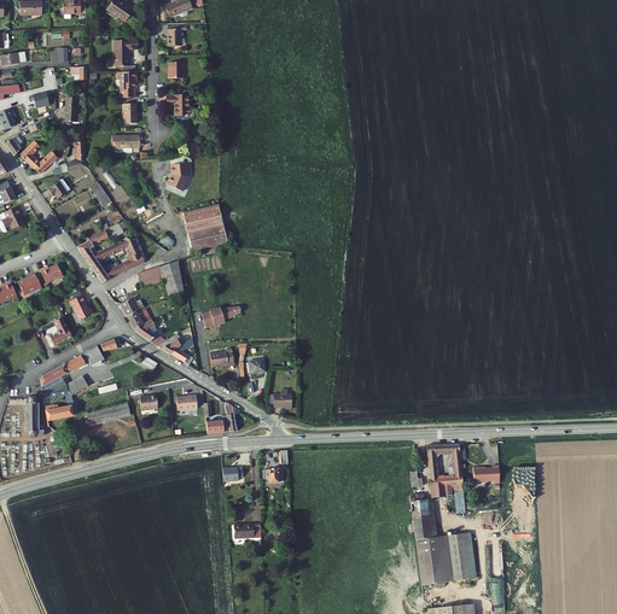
[(19,0),(19,12),(42,12),(41,0),(19,0)]
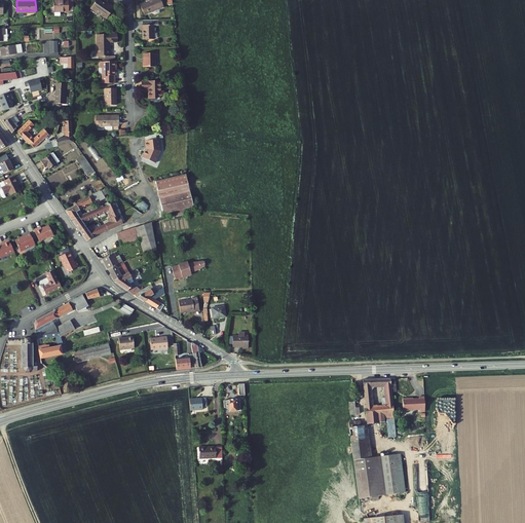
[(54,0),(55,9),(70,9),(70,0),(54,0)]
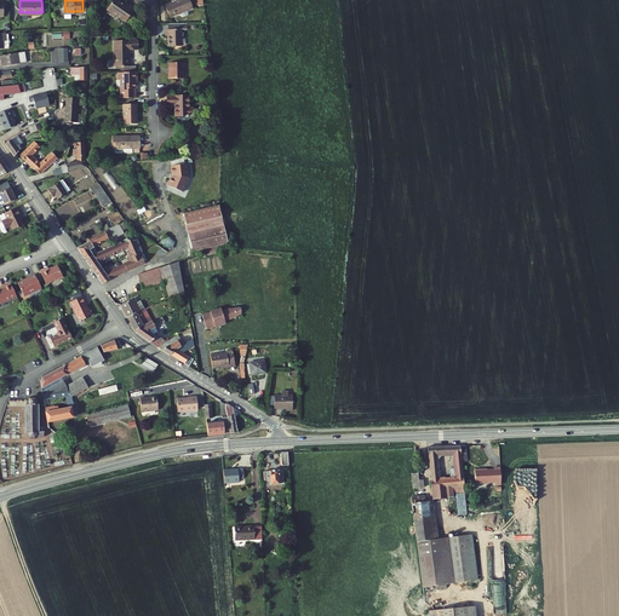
[(108,0),(103,9),(112,15),(114,12),(122,18),(132,5),(124,0),(121,3),(116,0),(108,0)]
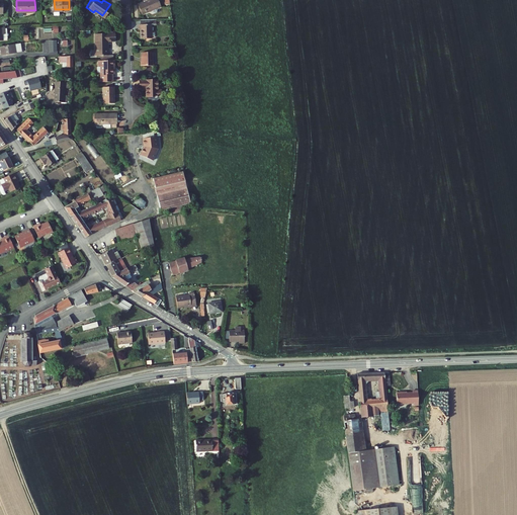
[(139,0),(137,1),(141,10),(160,2),(159,0),(139,0)]
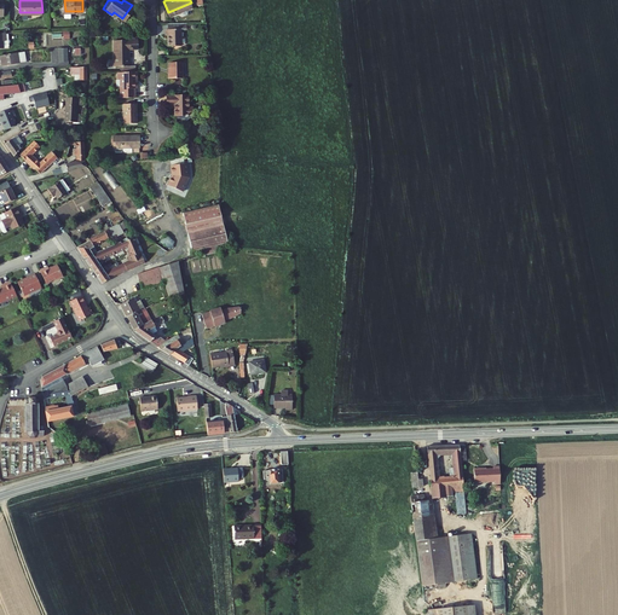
[(180,42),(180,24),(186,24),(186,18),(167,19),(167,24),(165,24),(165,32),(167,32),(167,42),(180,42)]
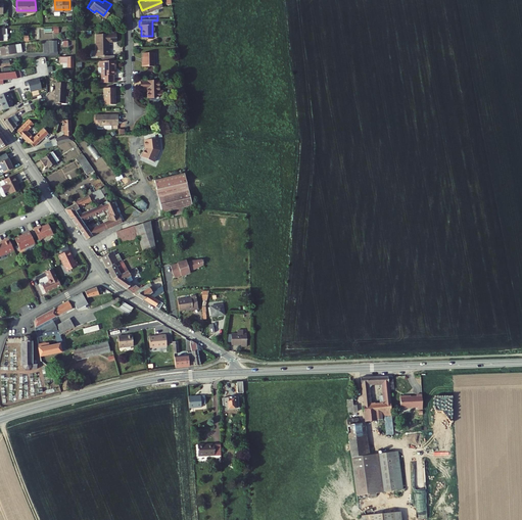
[(115,31),(94,31),(94,52),(99,52),(106,52),(106,45),(108,45),(108,38),(115,38),(115,31)]
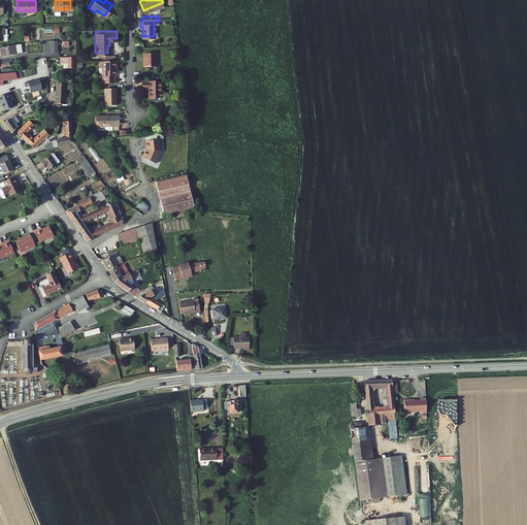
[(48,50),(57,50),(57,38),(48,38),(48,50)]
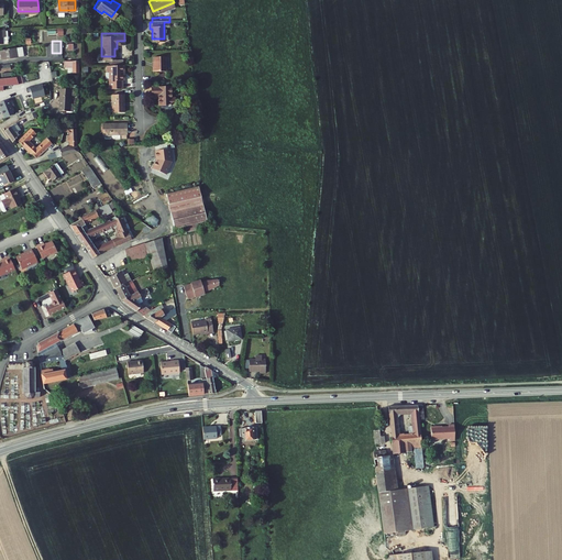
[(0,57),(21,55),(20,46),(9,47),(0,48),(0,57)]
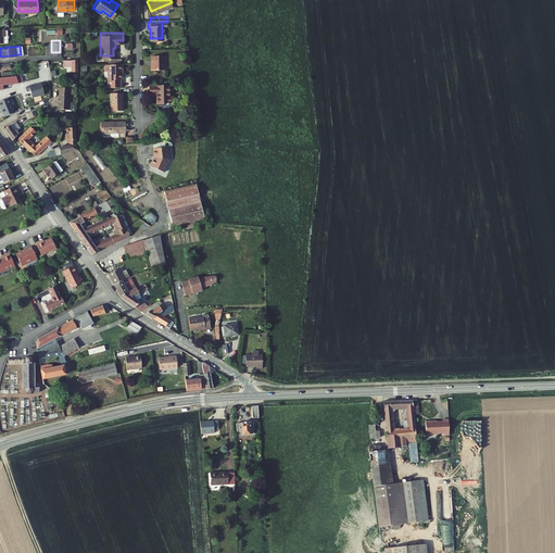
[(164,54),(152,54),(152,68),(164,67),(164,54)]
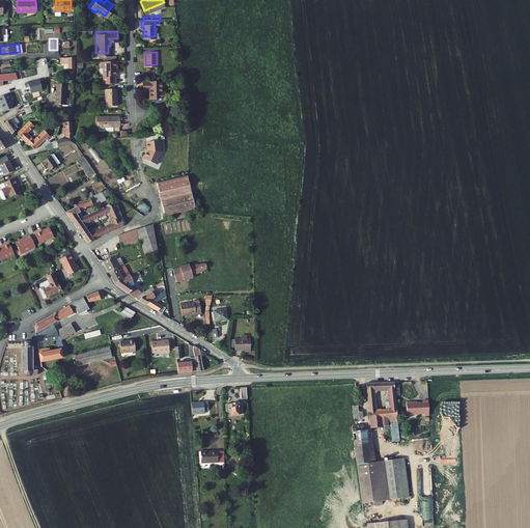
[(62,56),(62,61),(64,61),(64,66),(75,66),(75,56),(62,56)]
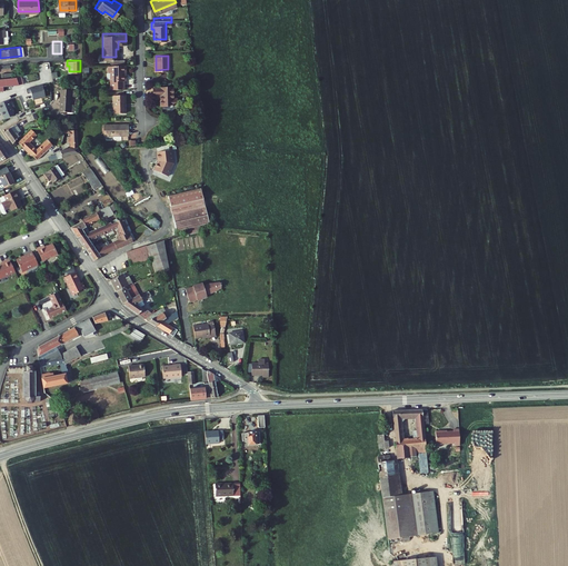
[(125,69),(125,63),(122,63),(108,63),(108,72),(110,72),(110,86),(122,86),(122,78),(125,78),(125,71),(123,71),(123,69),(125,69)]
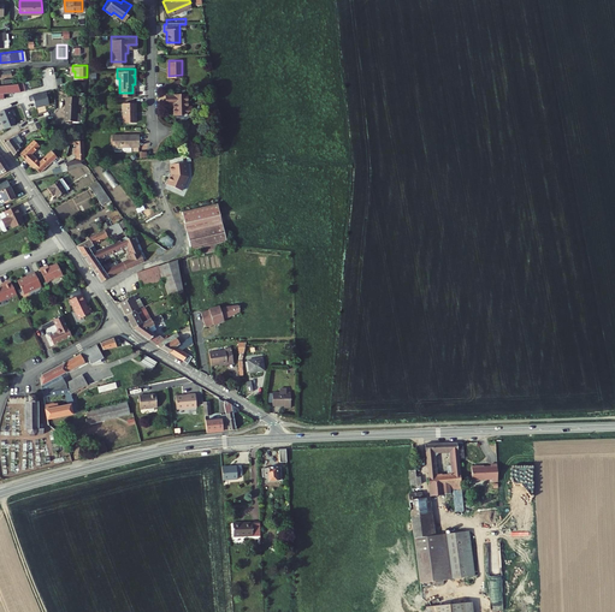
[(0,97),(5,97),(5,93),(22,91),(21,84),(18,83),(0,84),(0,97)]
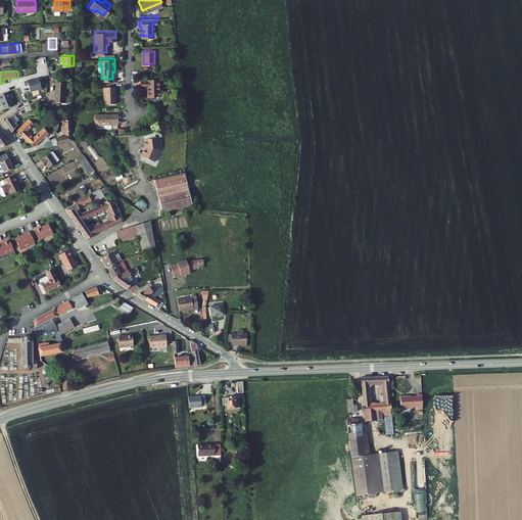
[(39,76),(25,80),(26,85),(29,84),(31,90),(42,87),(39,76)]
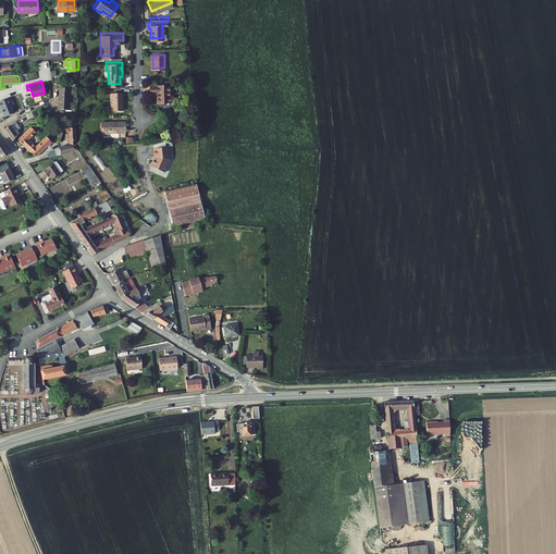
[(170,82),(150,82),(150,90),(157,89),(158,105),(173,103),(173,93),(170,93),(170,82)]
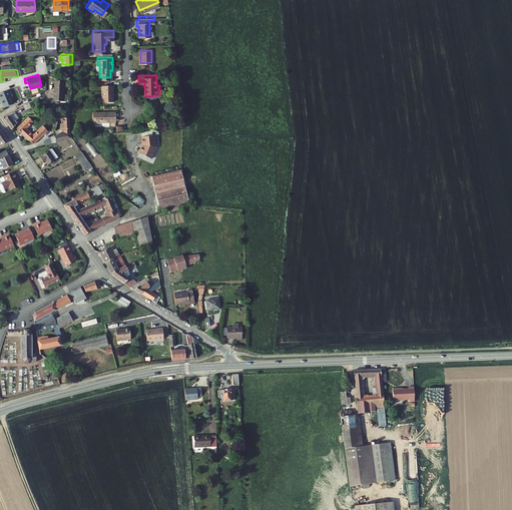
[(55,81),(55,101),(64,101),(64,88),(65,88),(66,81),(55,81)]
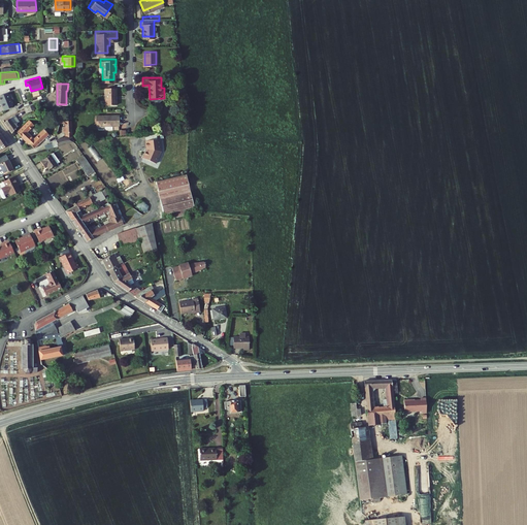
[(114,85),(104,85),(104,102),(114,102),(114,85)]
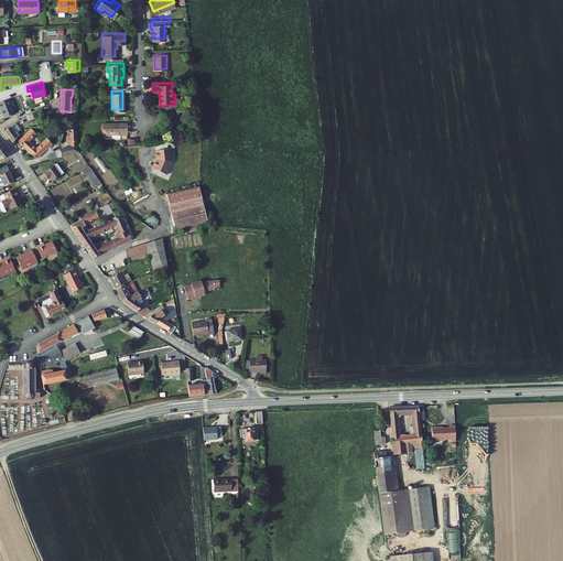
[(0,104),(2,109),(1,109),(3,114),(4,114),(6,117),(14,114),(9,98),(4,100),(0,101),(0,104)]
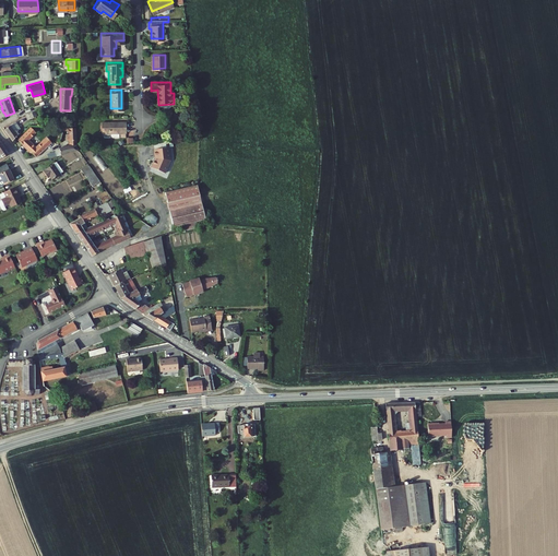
[(25,114),(27,119),(37,115),(35,110),(25,114)]
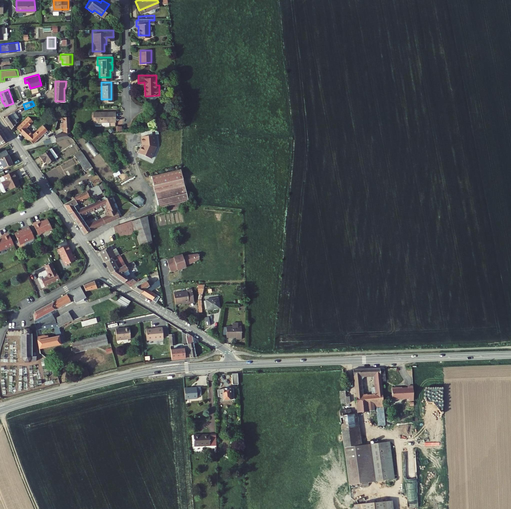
[(114,109),(91,109),(91,118),(100,118),(100,121),(101,122),(108,122),(108,118),(113,118),(114,118),(114,109)]
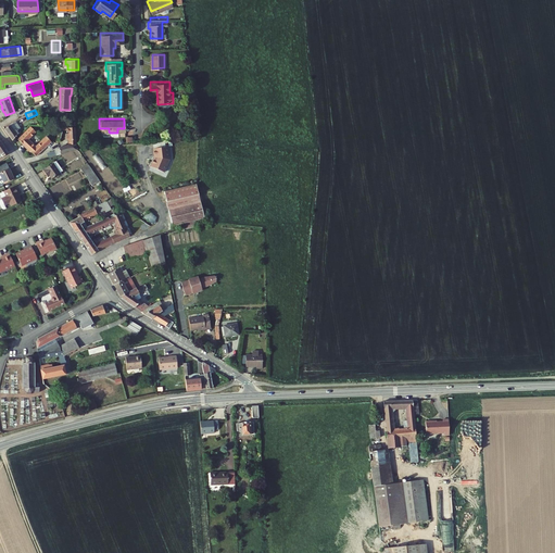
[(15,120),(11,123),(19,132),(21,130),(19,128),(21,126),(15,120)]
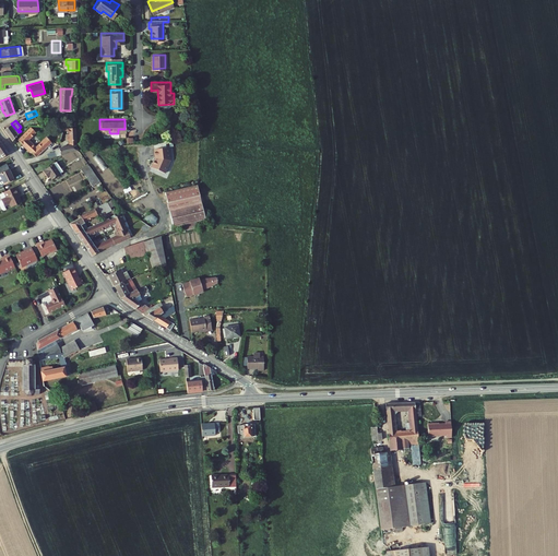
[(11,123),(4,128),(13,140),(14,138),(19,132),(11,123)]
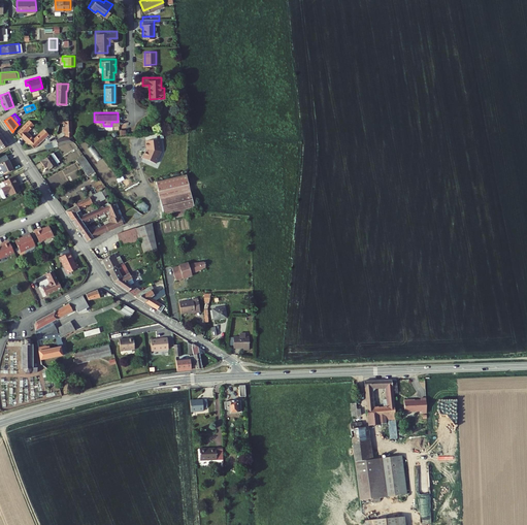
[(53,139),(54,145),(74,139),(72,133),(72,120),(59,119),(59,124),(58,124),(58,126),(62,126),(63,129),(65,128),(66,134),(55,137),(55,138),(53,139)]
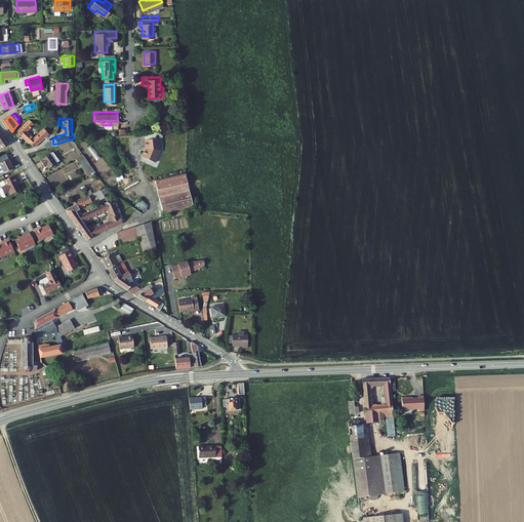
[(29,119),(17,130),(22,134),(26,130),(34,123),(29,119)]
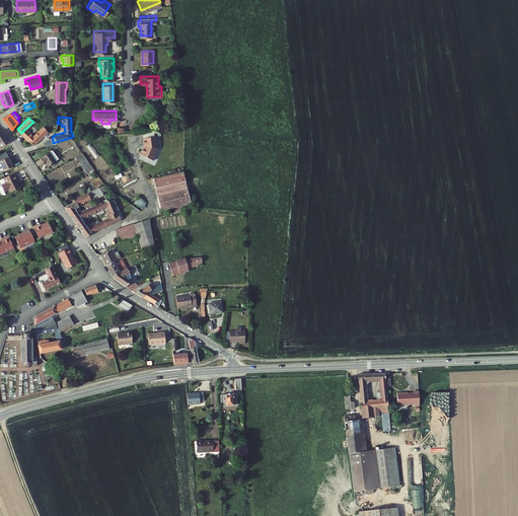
[(29,133),(25,137),(31,142),(33,144),(47,131),(43,127),(32,136),(29,133)]
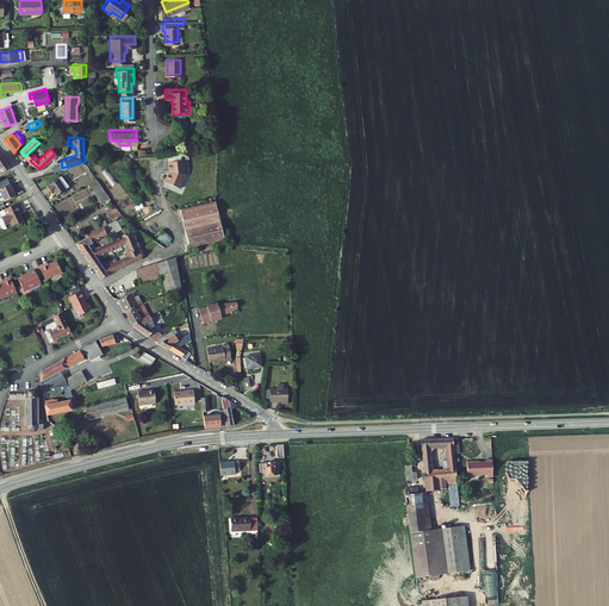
[(10,168),(0,154),(0,173),(2,172),(2,173),(10,168)]
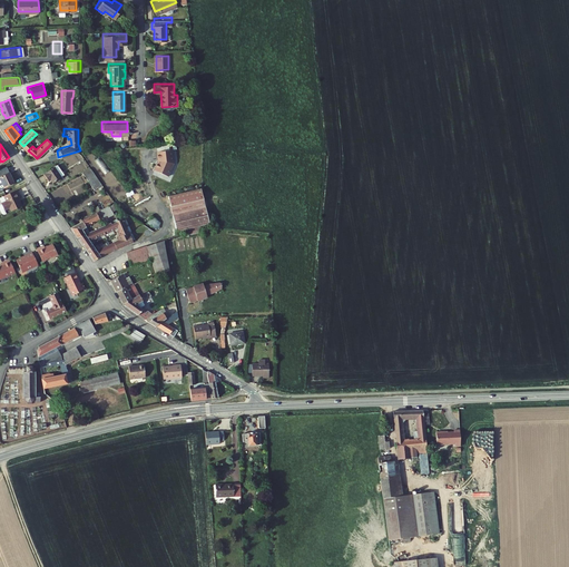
[(153,160),(151,160),(148,168),(162,174),(168,160),(166,148),(151,149),(153,158),(154,158),(153,160)]
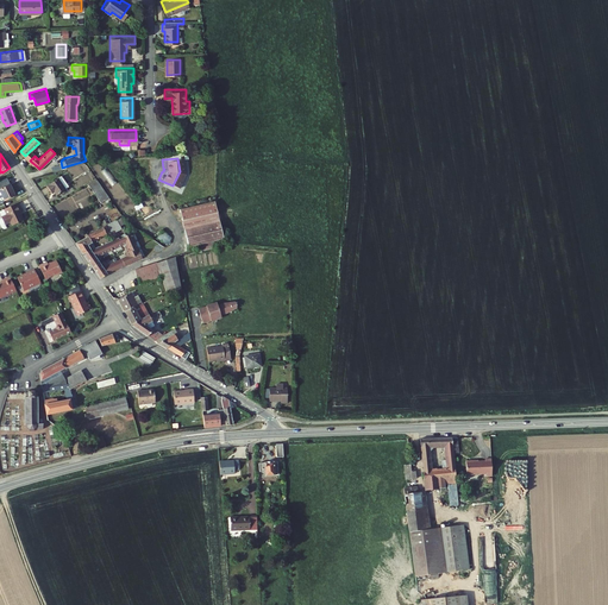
[(105,164),(99,169),(111,183),(117,178),(105,164)]
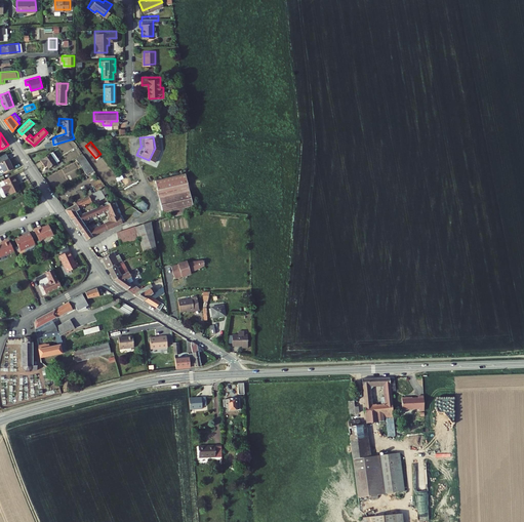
[(53,151),(51,153),(57,162),(59,160),(53,151)]
